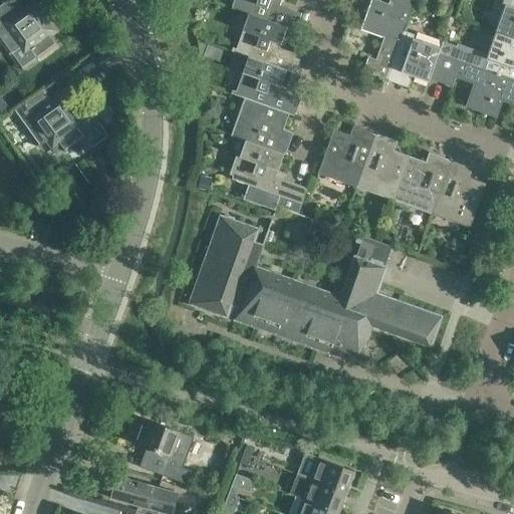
[(9,0),(0,6),(0,43),(9,56),(12,54),(22,67),(54,44),(49,37),(55,33),(51,27),(62,20),(47,0),(44,0),(34,8),(29,1),(23,6),(18,0),(9,0)]
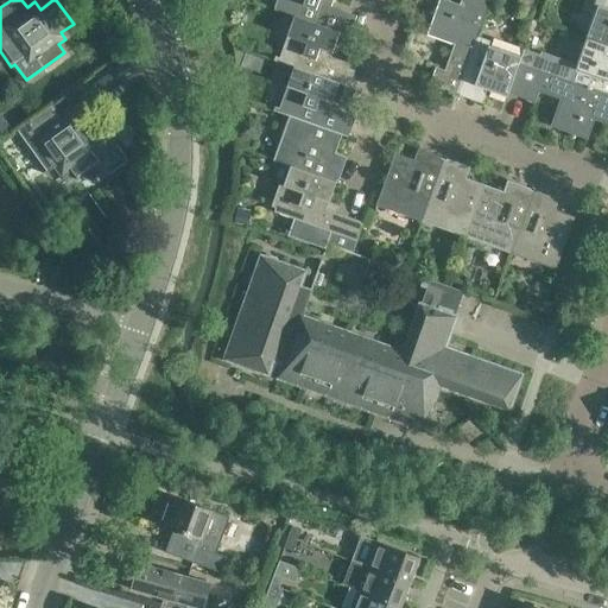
[(280,0),(278,8),(293,17),(295,16),(340,31),(340,32),(348,36),(355,17),(339,11),(336,17),(325,13),(330,0),(333,1),(333,0),(280,0)]
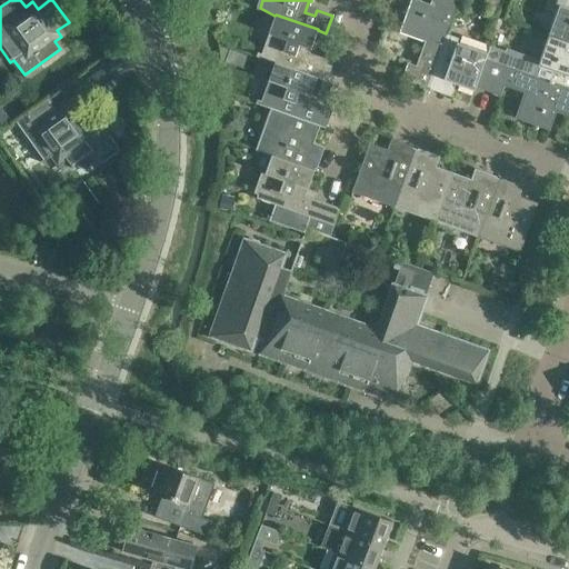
[(399,30),(415,37),(418,38),(428,41),(419,67),(409,63),(405,77),(427,86),(447,35),(458,0),(436,0),(433,8),(410,0),(408,0),(396,35),(397,35),(399,30)]
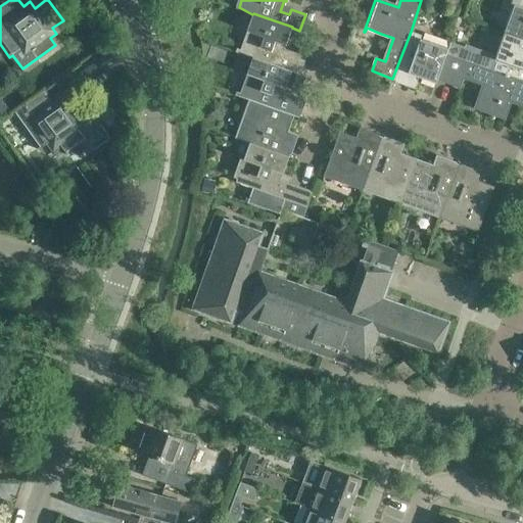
[(460,0),(442,0),(441,5),(457,9),(460,0)]
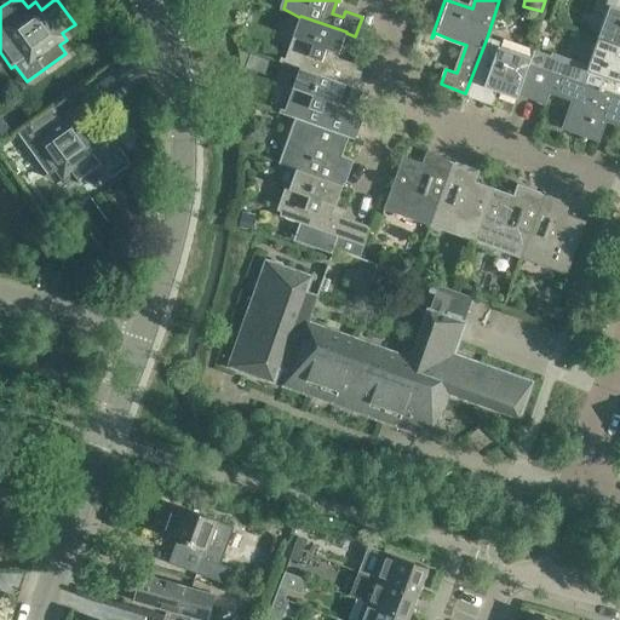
[(619,0),(607,0),(595,36),(619,45),(619,0)]
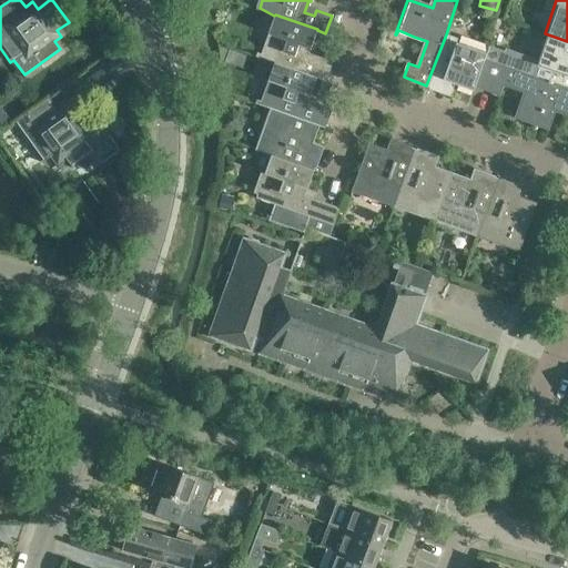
[(263,36),(263,37),(255,56),(274,62),(274,61),(316,77),(324,79),(331,60),(315,54),(313,60),(303,57),(307,46),(310,47),(316,30),(317,30),(317,29),(275,14),(274,16),(267,37),(263,36)]
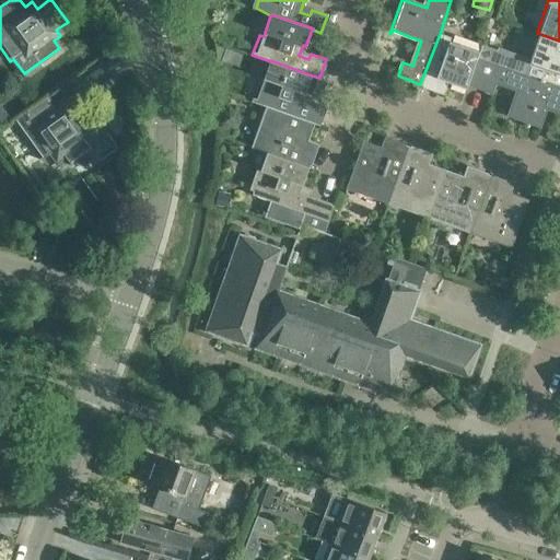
[(483,45),(479,53),(480,53),(479,58),(522,73),(559,88),(559,41),(537,33),(528,57),(499,47),(498,49),(483,45)]
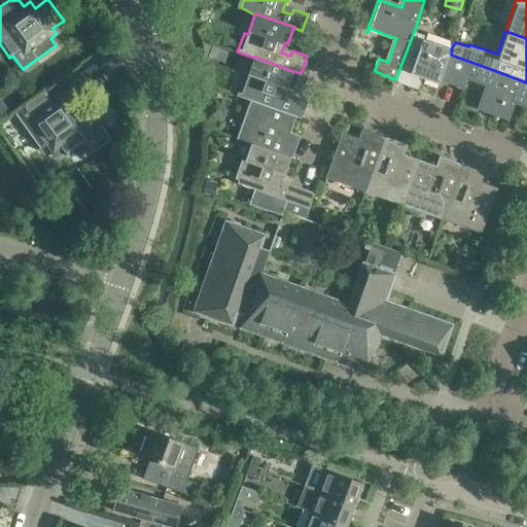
[(414,32),(395,79),(414,86),(418,75),(440,83),(441,79),(451,49),(416,37),(417,33),(414,32)]
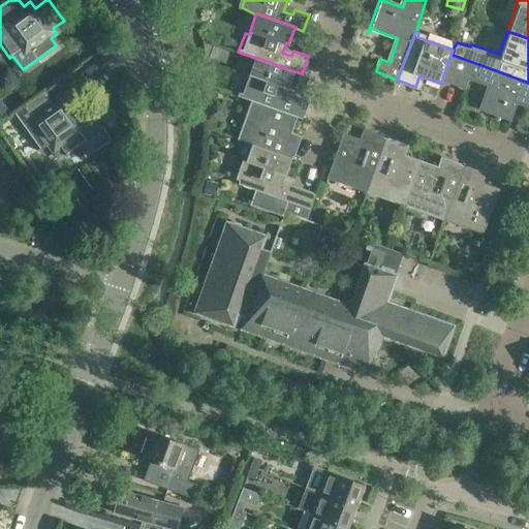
[(465,87),(469,74),(493,83),(484,109),(479,106),(478,109),(511,121),(520,97),(528,99),(528,83),(493,69),(453,55),(454,50),(453,50),(442,80),(465,87)]
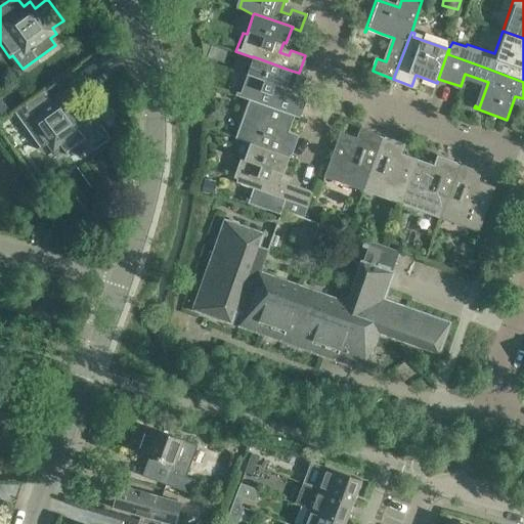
[(235,94),(249,99),(294,115),(298,116),(304,99),(291,94),(290,98),(280,95),(284,86),(287,87),(292,71),(253,56),(253,57),(248,74),(244,73),(235,94)]
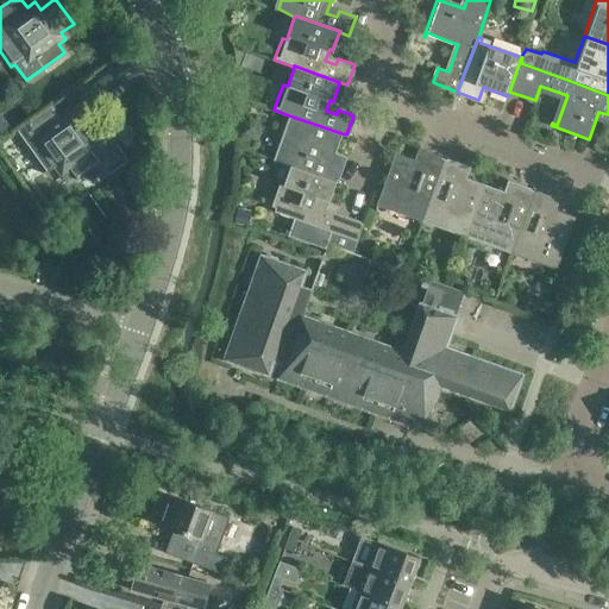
[(107,133),(89,108),(74,119),(68,112),(62,117),(52,104),(13,132),(45,176),(48,174),(60,190),(99,162),(92,154),(100,148),(95,140),(107,133)]
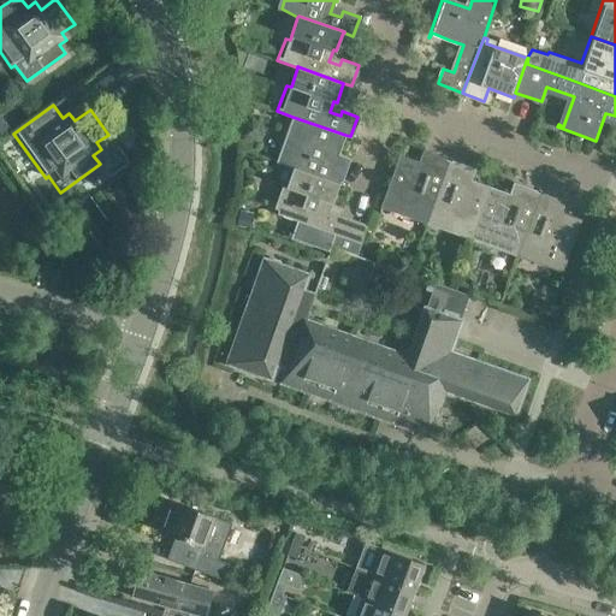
[(0,132),(10,126),(3,114),(0,114),(0,132)]
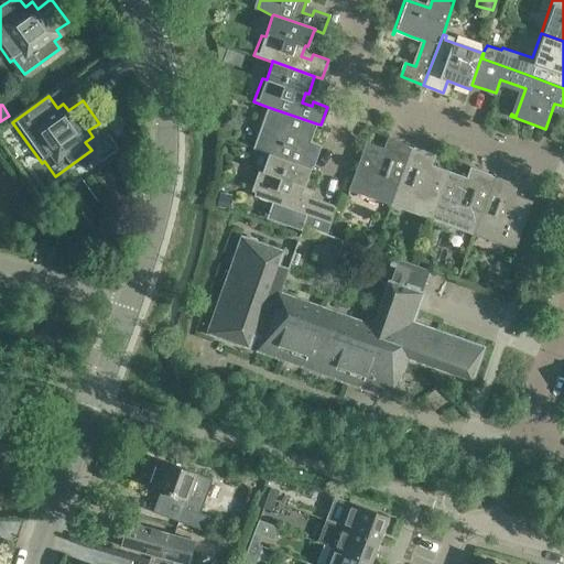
[(316,123),(268,107),(253,149),(269,154),(270,153),(311,167),(317,150),(307,147),(316,123)]
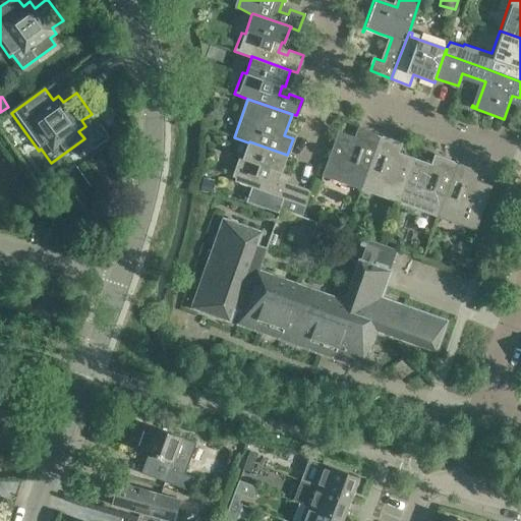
[(96,109),(109,127),(120,119),(107,101),(96,109)]
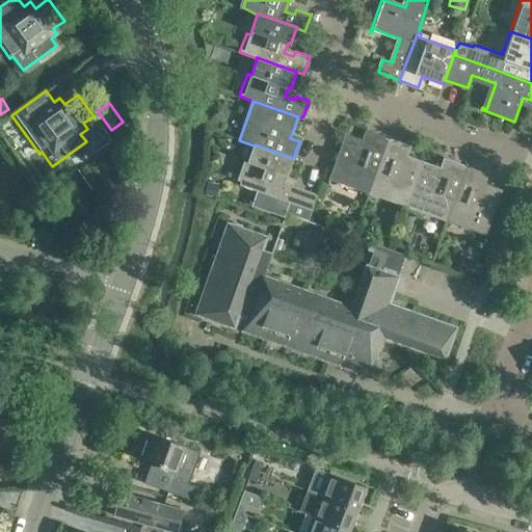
[(329,179),(330,179),(369,193),(389,138),(372,132),(369,141),(346,133),(329,179)]
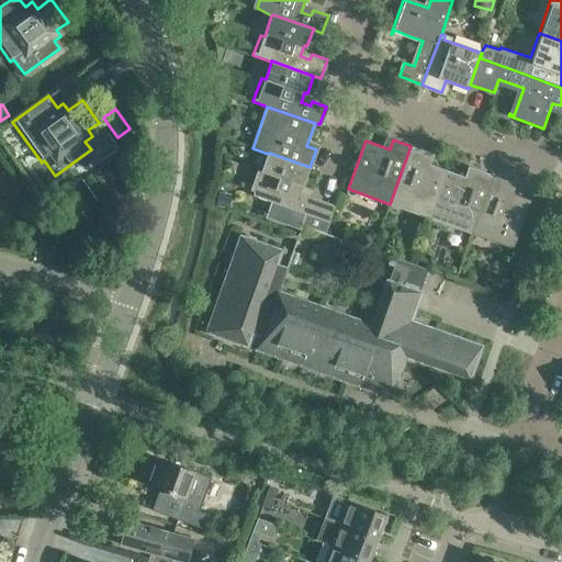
[(411,146),(390,204),(431,218),(448,170),(426,163),(429,154),(411,146)]
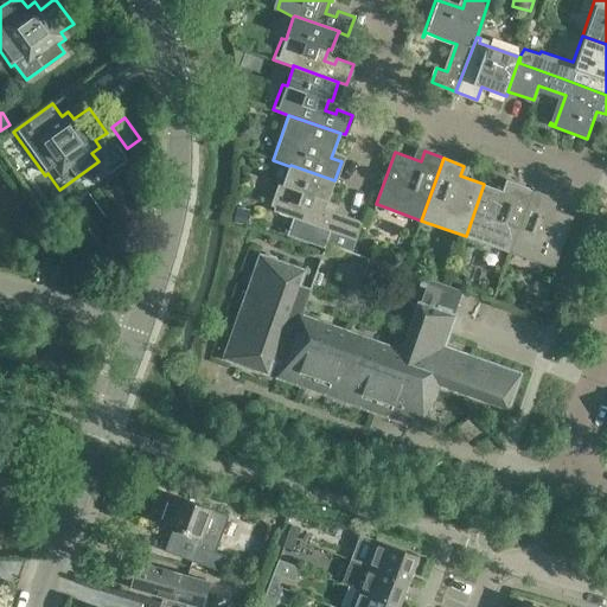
[(274,210),(279,212),(280,210),(326,227),(321,238),(352,249),(363,221),(337,211),(336,213),(323,209),(326,198),(328,198),(334,180),(291,165),(289,166),(283,184),(279,183),(272,205),(275,206),(274,210)]
